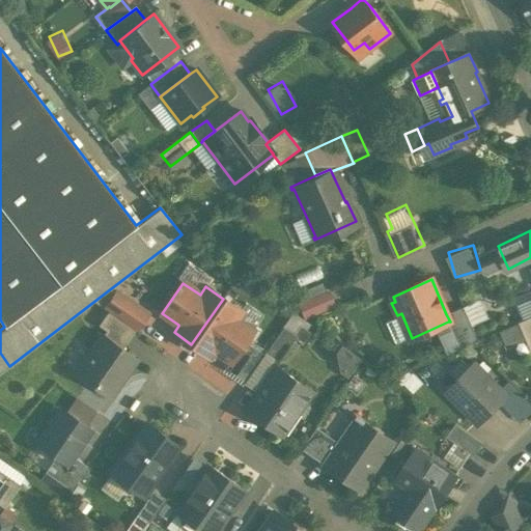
[(329,285),(299,301),(307,317),(337,301),(329,285)]
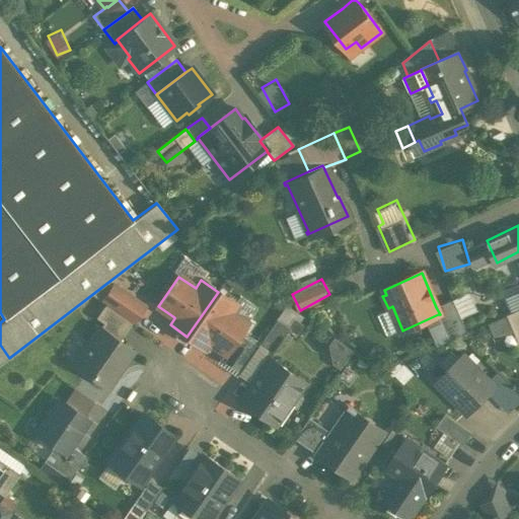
[(144,306),(114,286),(102,302),(105,305),(132,323),(144,306)]
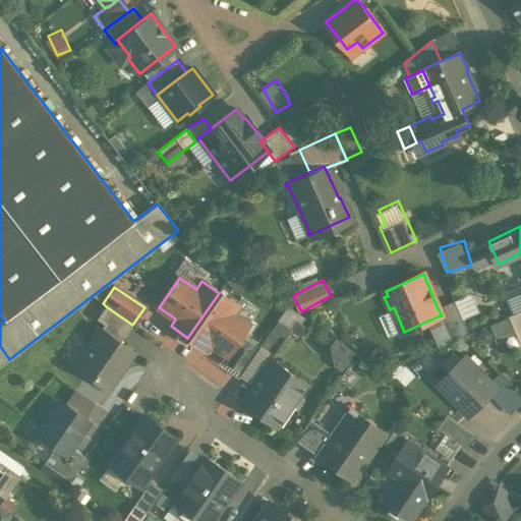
[(219,293),(187,338),(205,350),(210,343),(226,354),(227,354),(240,335),(247,325),(230,313),(236,304),(219,293)]
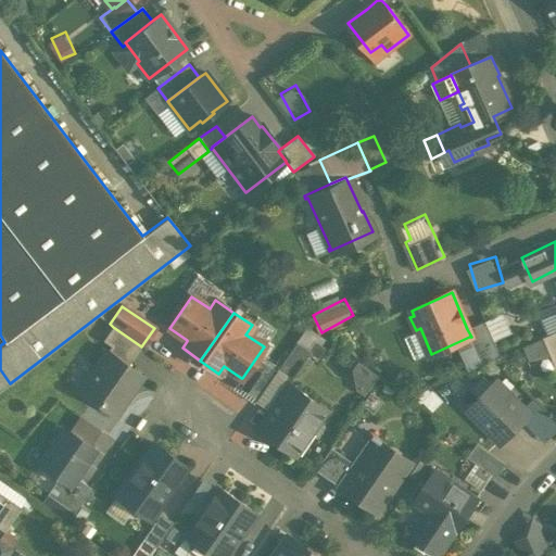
[(485,320),(467,329),(471,337),(469,337),(482,365),(501,356),(485,320)]
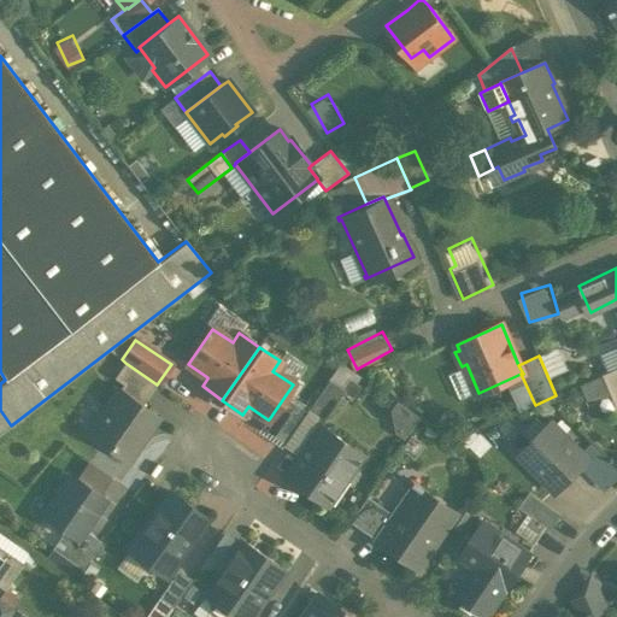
[(157,385),(125,363),(113,378),(146,401),(157,385)]
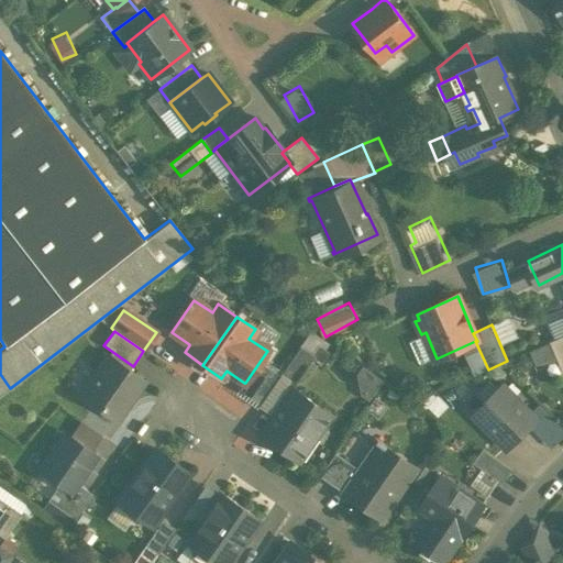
[(562,337),(550,342),(562,372),(562,371),(562,337)]
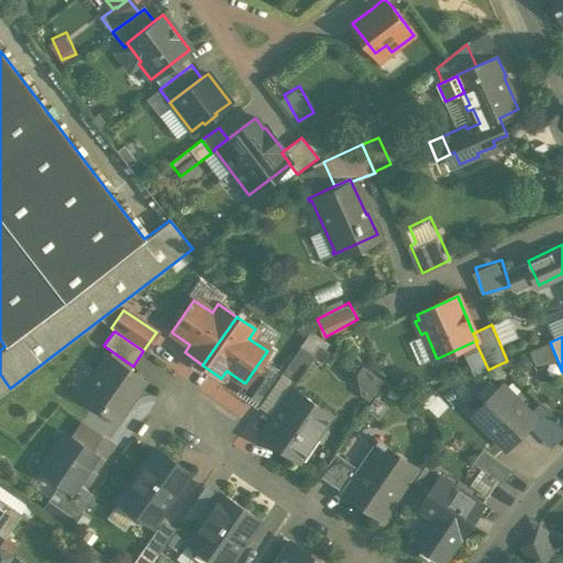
[(299,346),(282,374),(296,384),(315,357),(299,346)]
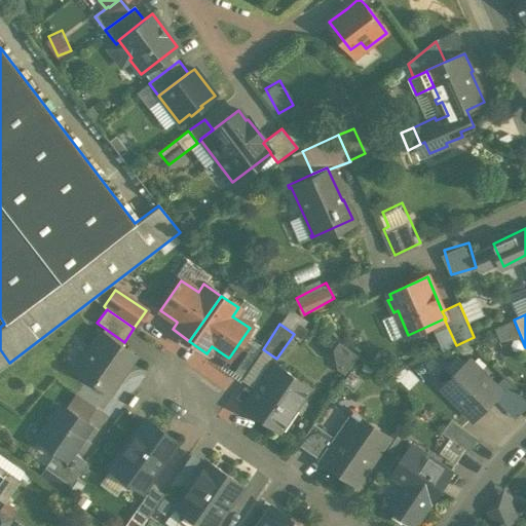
[(135,357),(101,332),(75,369),(109,392),(135,357)]
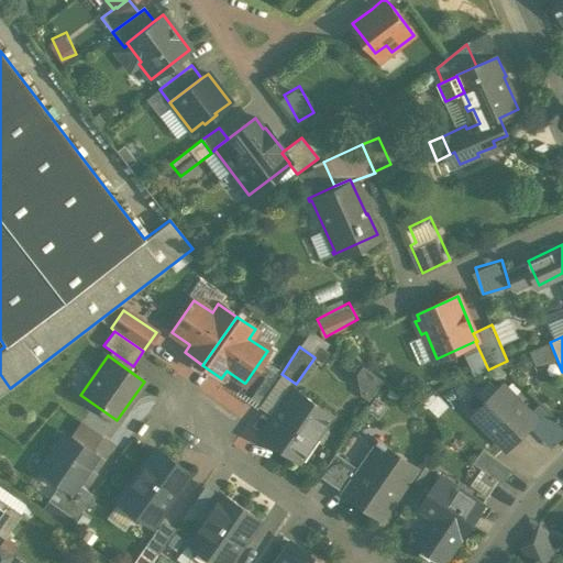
[(260,362),(245,383),(244,383),(239,390),(260,405),(279,376),(260,362)]
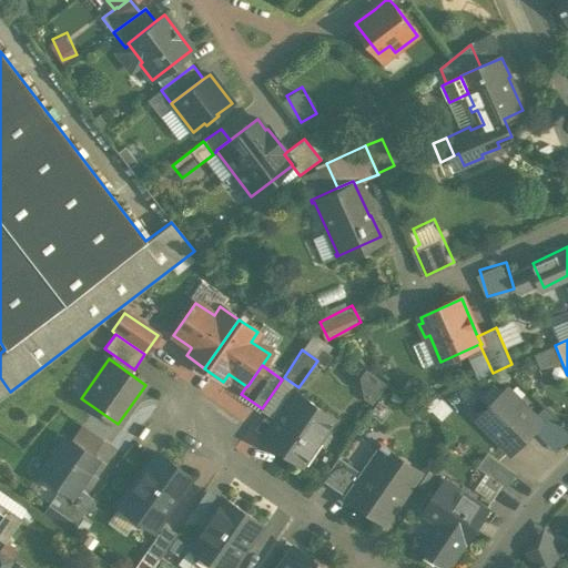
[(0,377),(0,398),(10,392),(0,377)]
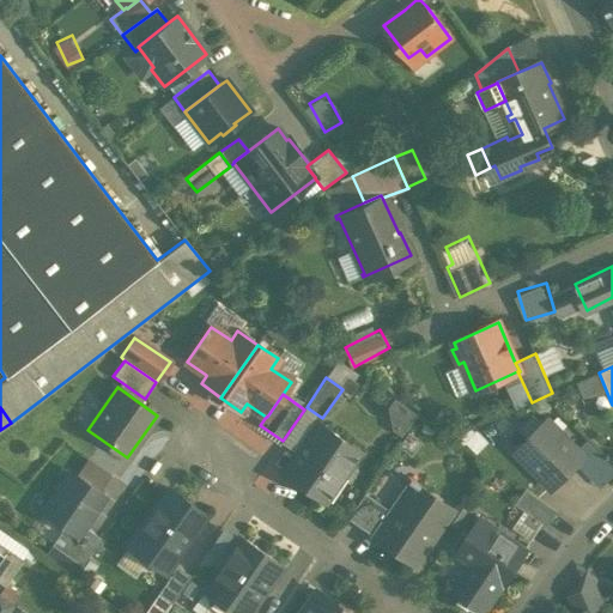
[(586,456),(548,419),(515,451),(552,489),(586,456)]
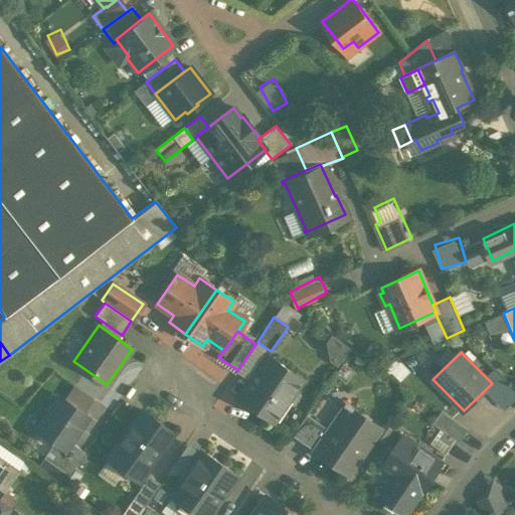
[(267,354),(236,398),(273,422),(302,379),(267,354)]
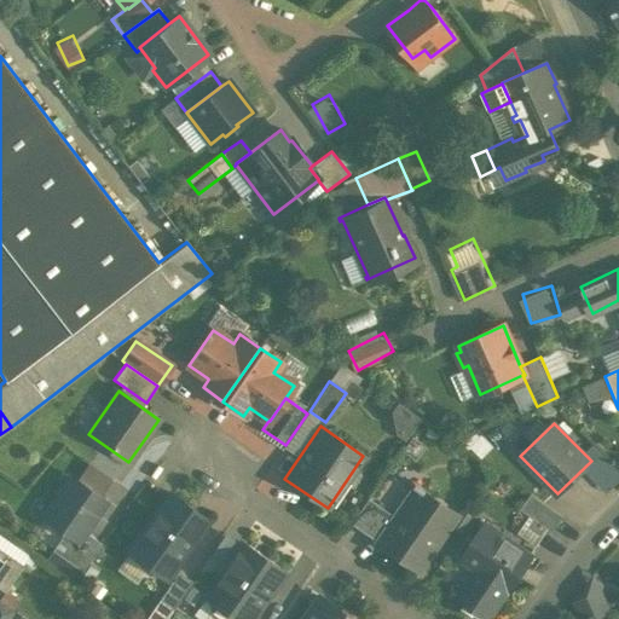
[(106,502),(69,476),(42,516),(64,532),(79,542),(85,532),(106,502)]
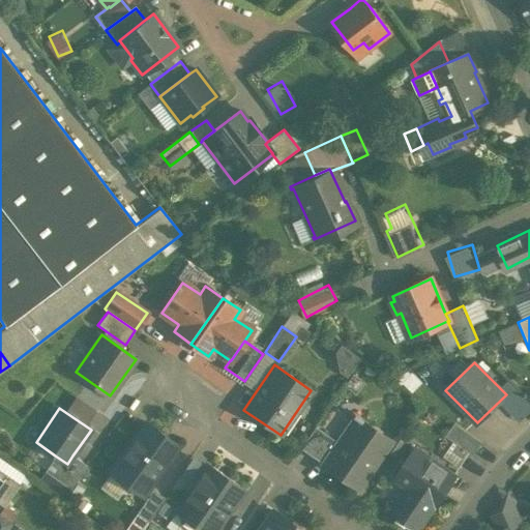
[(336,441),(322,463),(356,487),(389,439),(355,415),(336,441)]
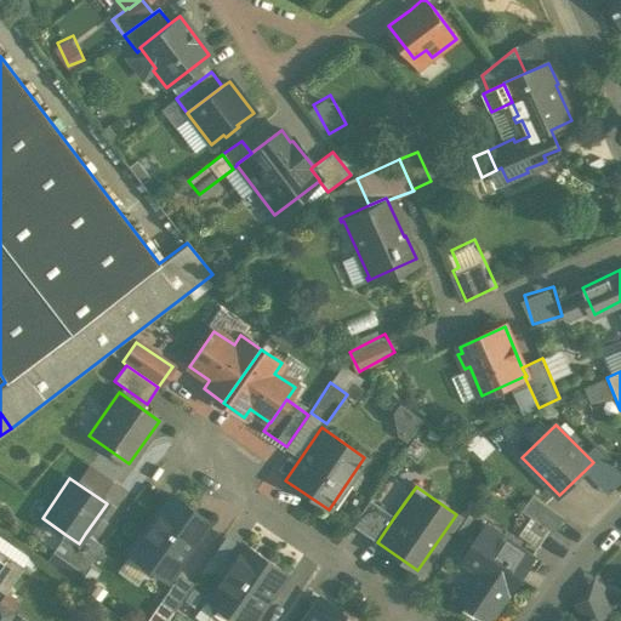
[(209,518),(171,493),(134,548),(152,562),(147,568),(166,581),(209,518)]
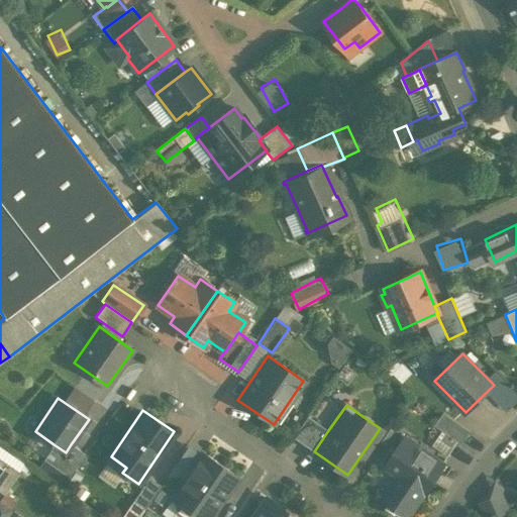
[(471,430),(443,412),(434,425),(461,444),(471,430)]
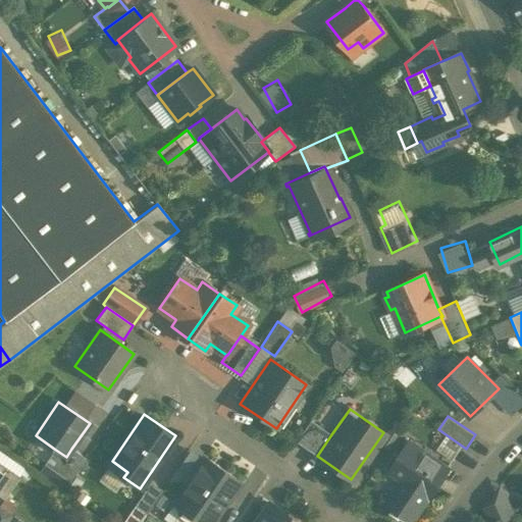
[(331,434),(310,419),(295,441),(317,456),(331,434)]
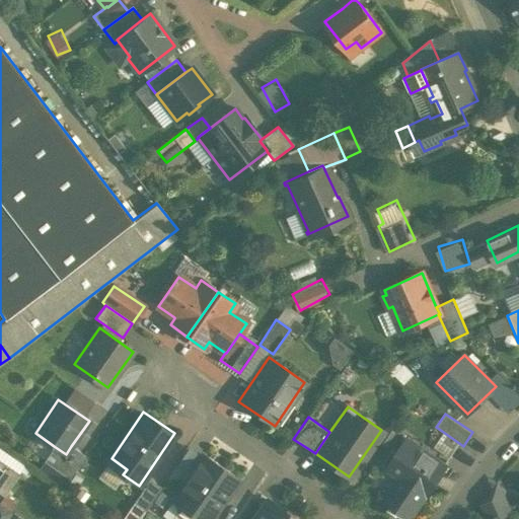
[(446,466),(406,439),(386,467),(403,478),(387,502),(385,500),(384,502),(408,518),(409,518),(426,494),(427,495),(446,466)]
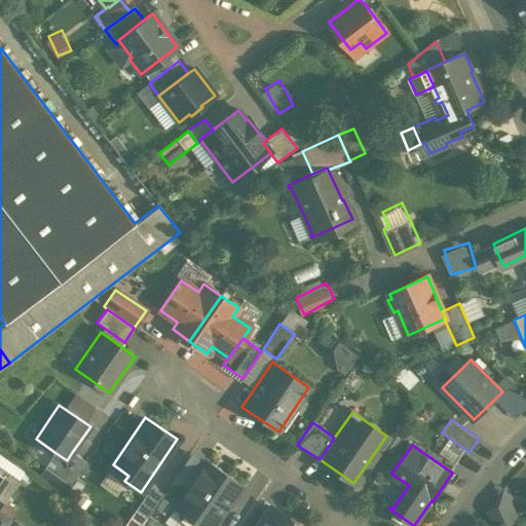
[(72,452),(67,460),(54,452),(44,467),(70,485),(86,461),(72,452)]
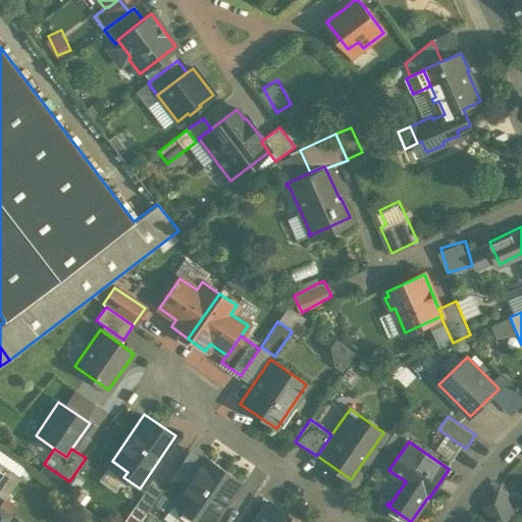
[(204,458),(173,504),(199,521),(210,521),(239,482),(204,458)]
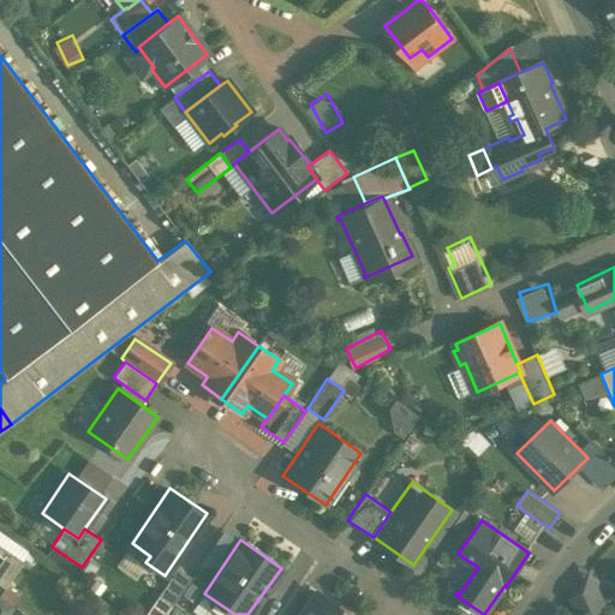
[(23,562),(0,545),(0,584),(5,587),(23,562)]
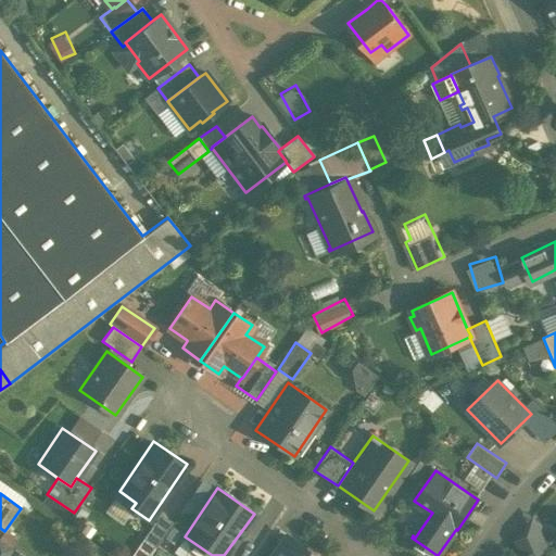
[(161,514),(143,538),(156,546),(173,522),(161,514)]
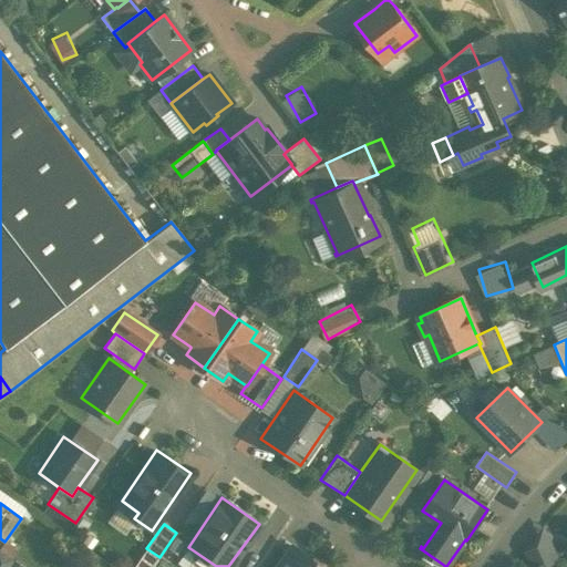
[(117,566),(79,543),(65,565),(69,566),(117,566)]
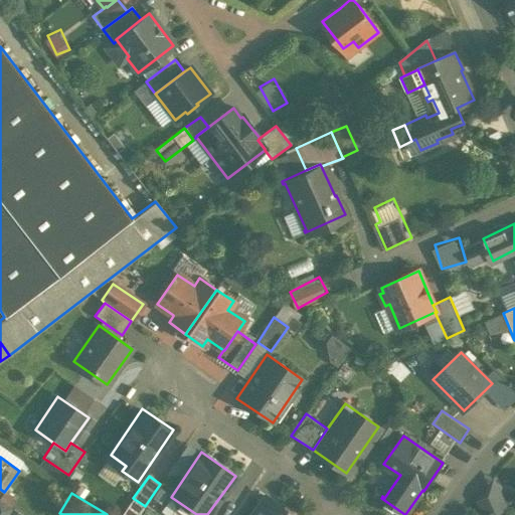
[(283,508),(265,496),(250,514),(292,514),(287,511),(288,510),(284,508),(283,508)]
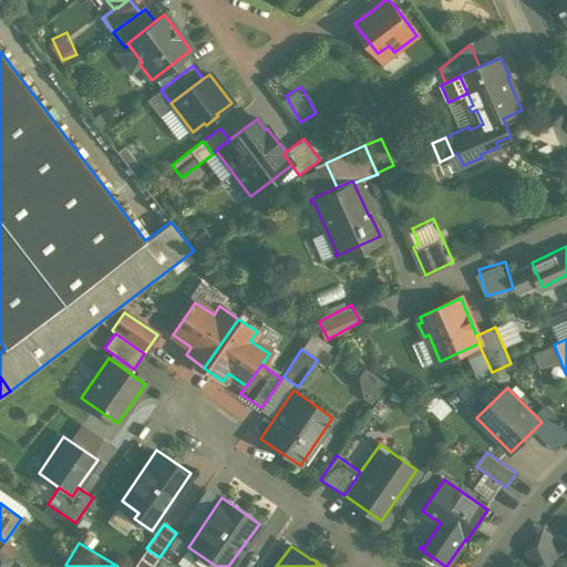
[(0,552),(0,566),(6,566),(11,560),(0,552)]
